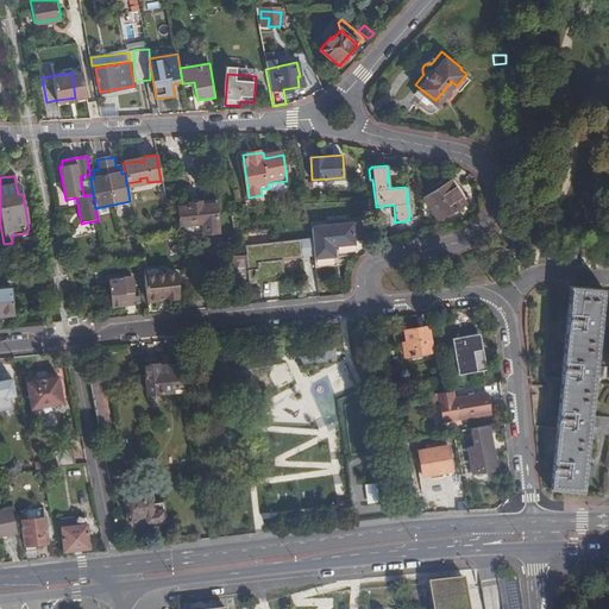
[(312,179),(300,179),(301,189),(313,188),(312,180),(312,179)]
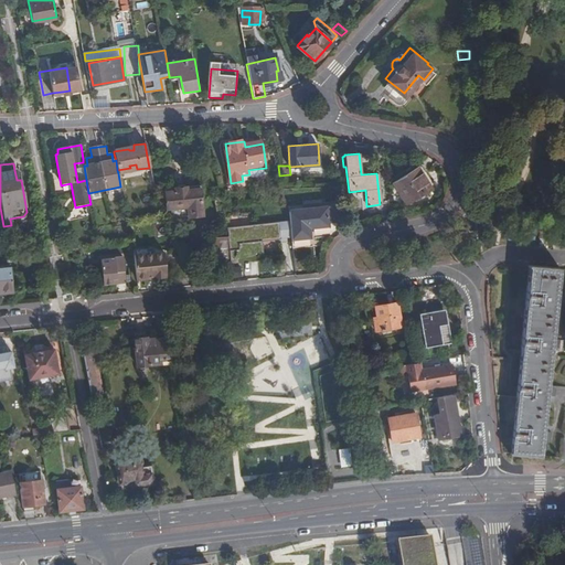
[(418,167),(394,183),(407,204),(432,189),(418,167)]
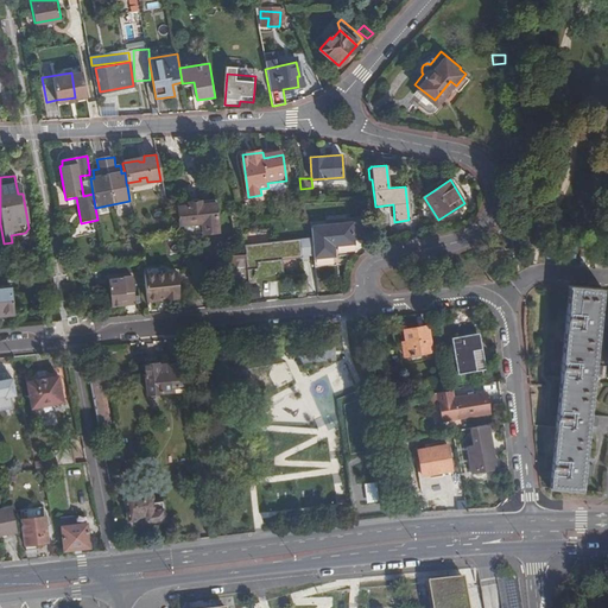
[(214,198),(176,203),(178,225),(182,226),(182,229),(185,232),(190,232),(192,229),(192,223),(202,223),(202,233),(217,232),(214,198)]
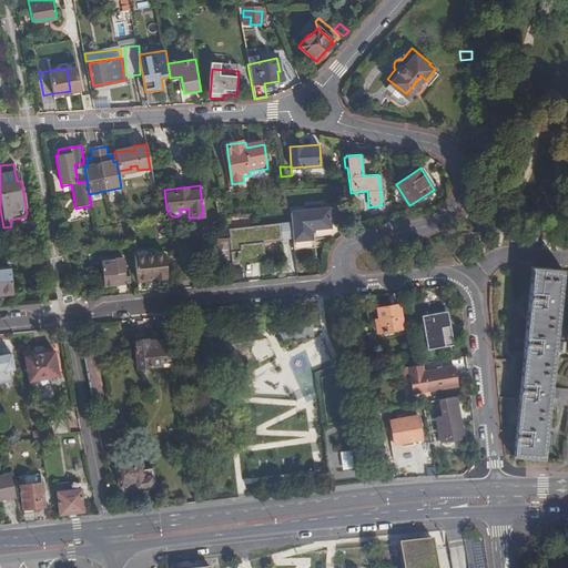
[(214,215),(223,214),(220,199),(212,200),(214,215)]
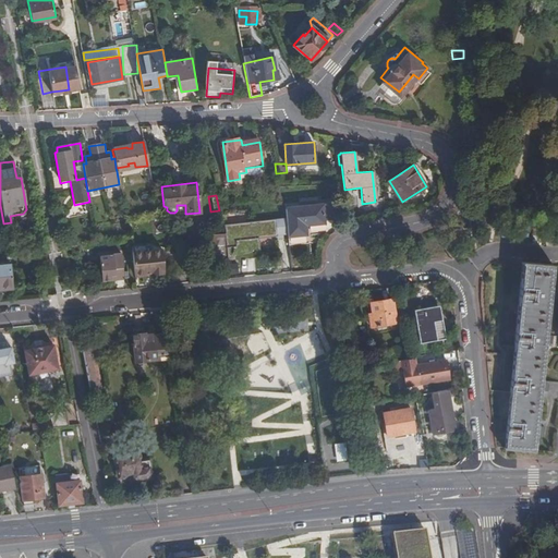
[(328,204),(282,208),(282,218),(284,235),(284,239),(305,237),(305,227),(323,226),(323,219),(330,218),(328,204)]
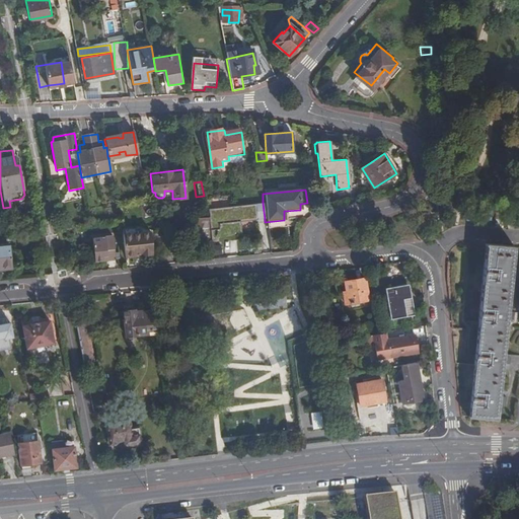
[(134,192),(125,193),(127,200),(135,199),(134,192)]
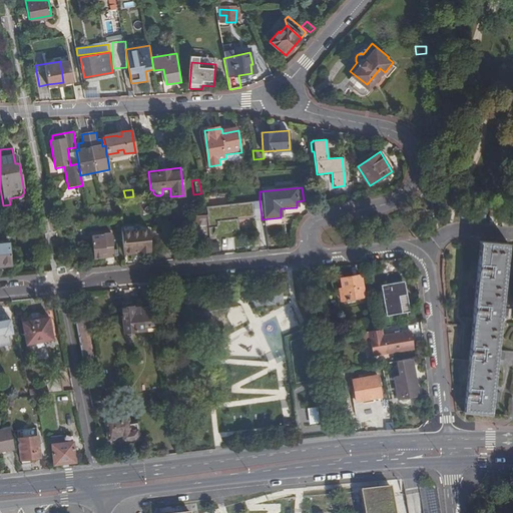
[(441,190),(432,191),(435,214),(443,213),(442,202),(441,190)]
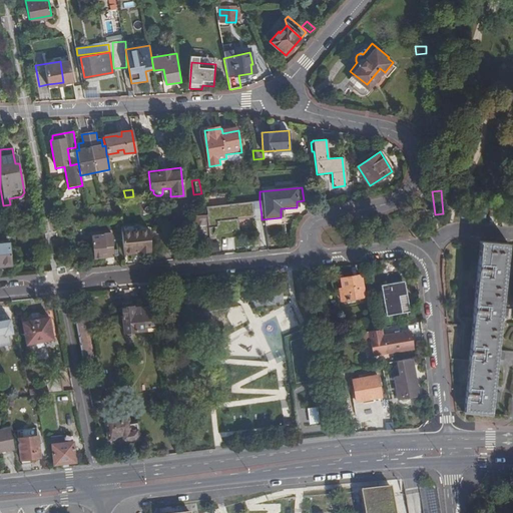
[(203,208),(204,217),(206,217),(208,235),(237,231),(235,219),(262,216),(260,200),(203,208)]
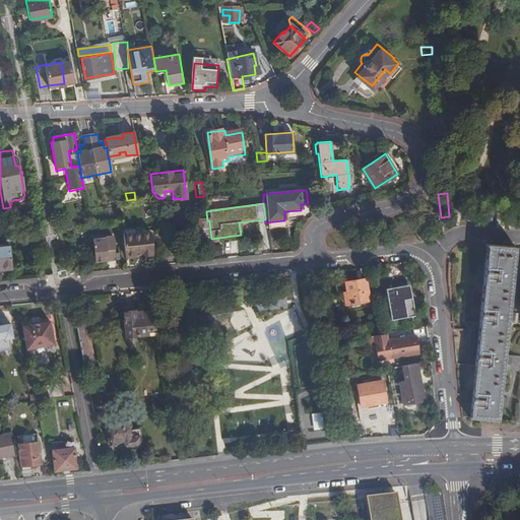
[(211,244),(211,239),(209,220),(207,220),(197,221),(198,241),(211,244)]
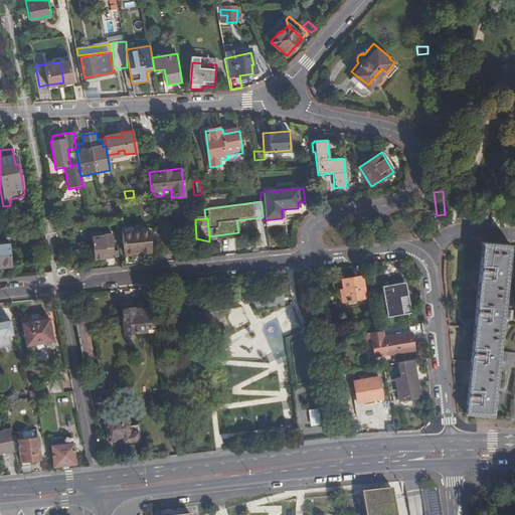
[(121,232),(120,232),(122,252),(139,251),(139,253),(150,252),(149,250),(150,250),(148,229),(138,230),(121,232)]
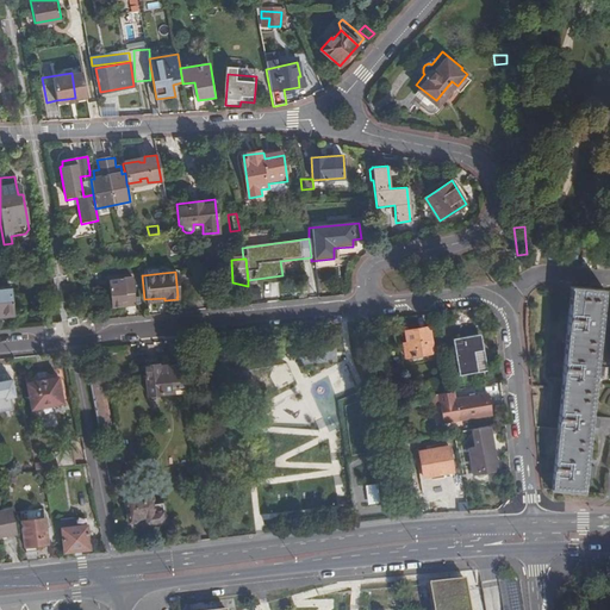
[(106,279),(109,305),(119,304),(119,299),(132,298),(130,277),(106,279)]
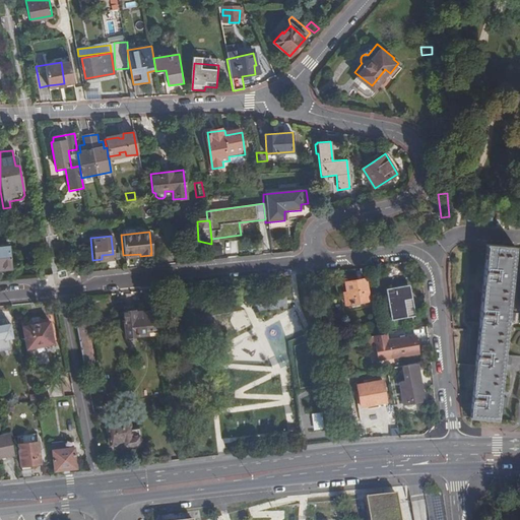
[(484,242),(466,416),(493,420),(494,407),(495,399),(499,363),(500,353),(504,321),(504,313),(508,278),(509,270),(512,245),(484,242)]
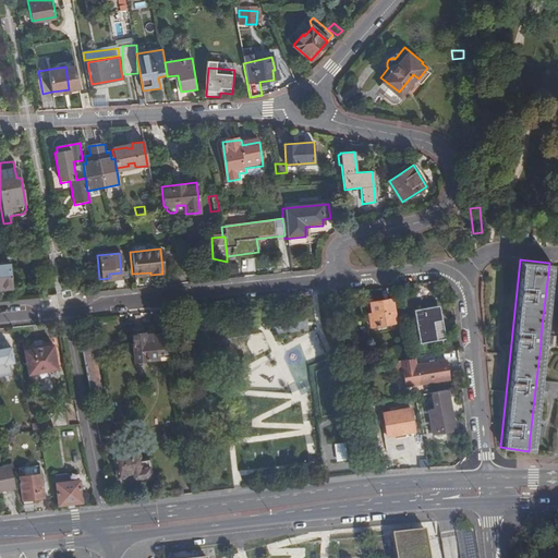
[(0,286),(12,284),(10,261),(0,262),(0,286)]
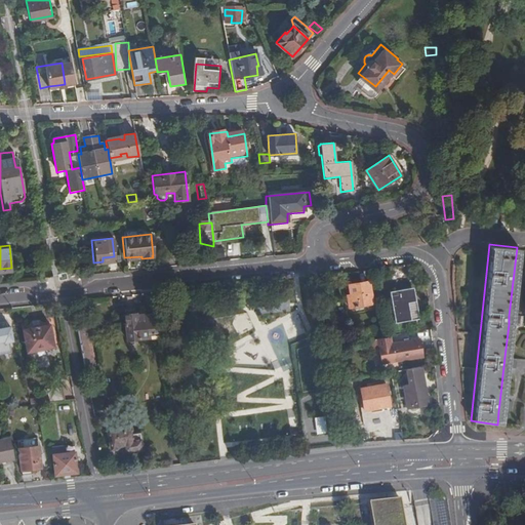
[(349,299),(350,308),(374,303),(370,280),(350,283),(352,298),(349,299)]
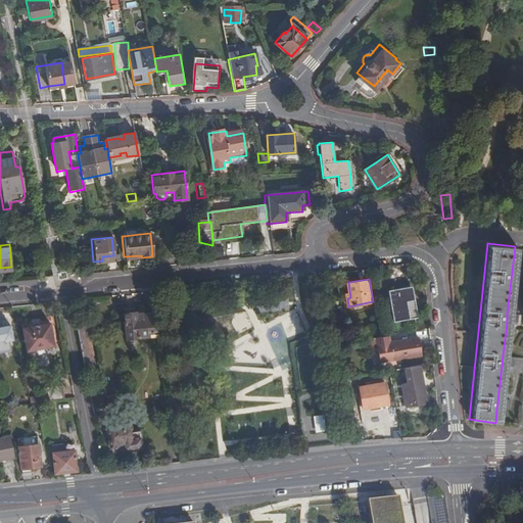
[(412,285),(400,287),(401,295),(413,293),(412,285)]
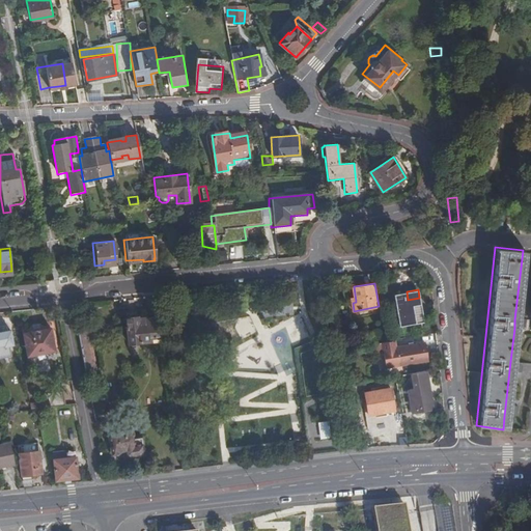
[(398,308),(400,325),(423,322),(419,298),(408,300),(407,291),(396,294),(397,302),(394,302),(395,309),(398,308)]
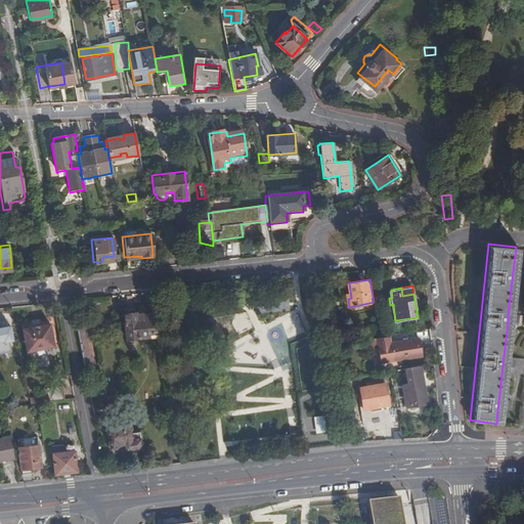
[(148,334),(161,333),(158,315),(146,316),(146,315),(137,316),(137,313),(136,313),(124,314),(123,315),(126,340),(129,339),(132,342),(138,342),(138,338),(148,337),(148,334)]
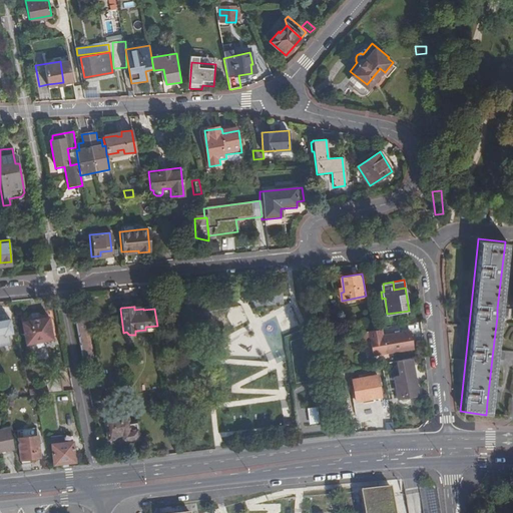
[(0,346),(11,345),(9,334),(13,333),(10,319),(2,320),(1,315),(0,315),(0,346)]
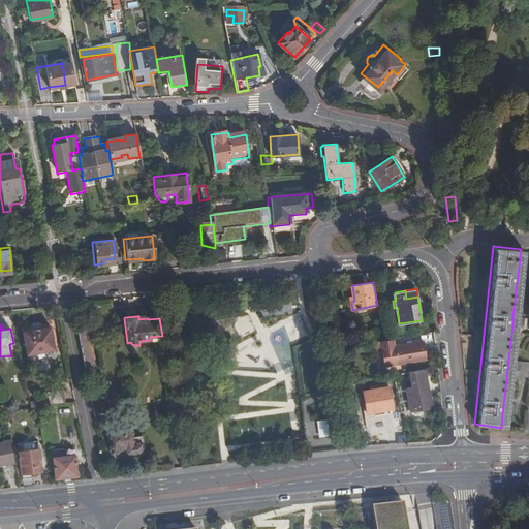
[(31,330),(23,332),(27,351),(57,345),(53,325),(44,327),(31,330)]
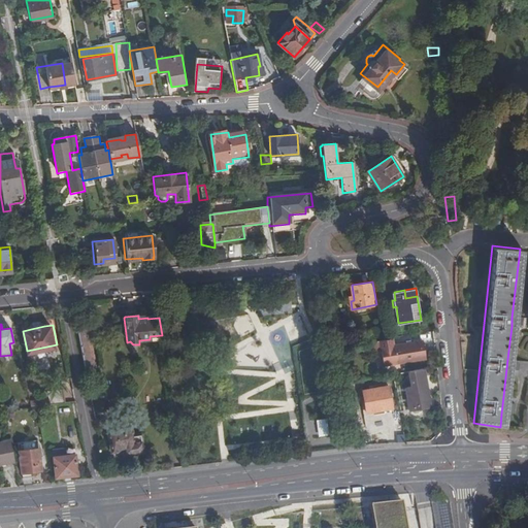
[(81,327),(78,328),(86,370),(94,369),(90,341),(93,340),(90,326),(81,327)]
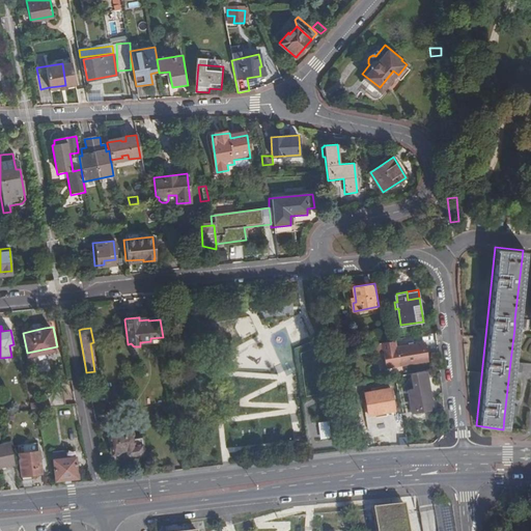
[(396,347),(394,339),(383,342),(384,351),(387,367),(399,364),(429,359),(426,341),(396,347)]
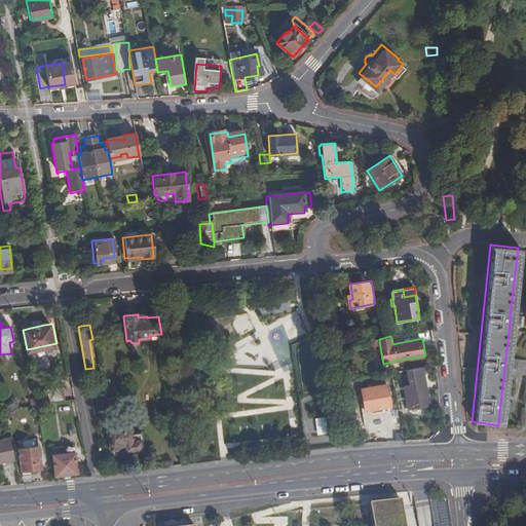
[(379,339),(368,341),(369,349),(380,347),(379,339)]
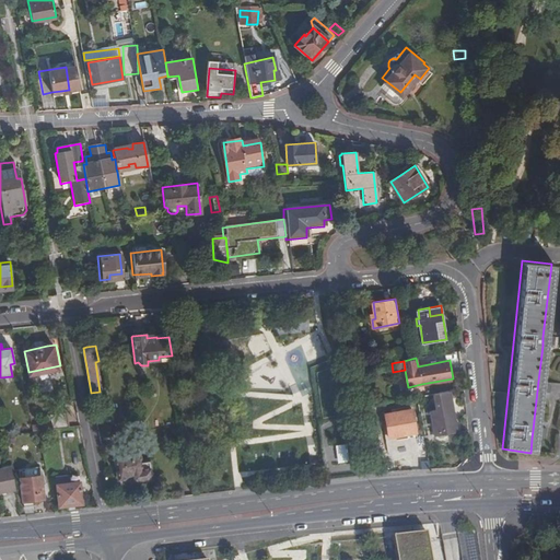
[(457,430),(451,391),(435,393),(438,407),(431,408),(435,434),(457,430)]
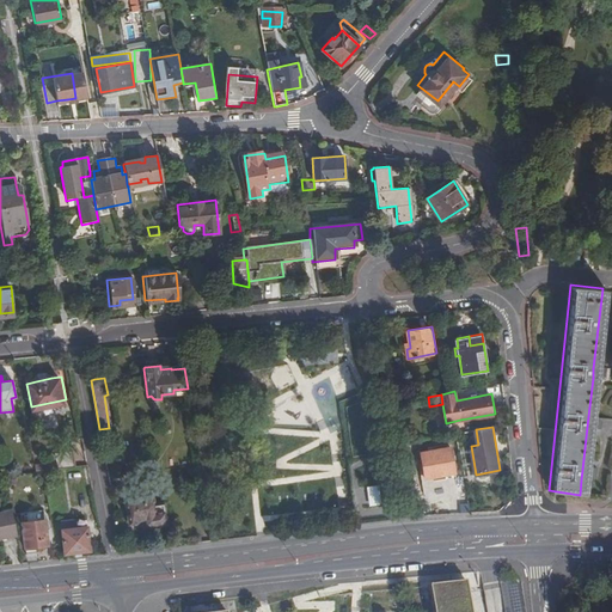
[(59,459),(60,469),(75,466),(73,447),(57,450),(59,459)]
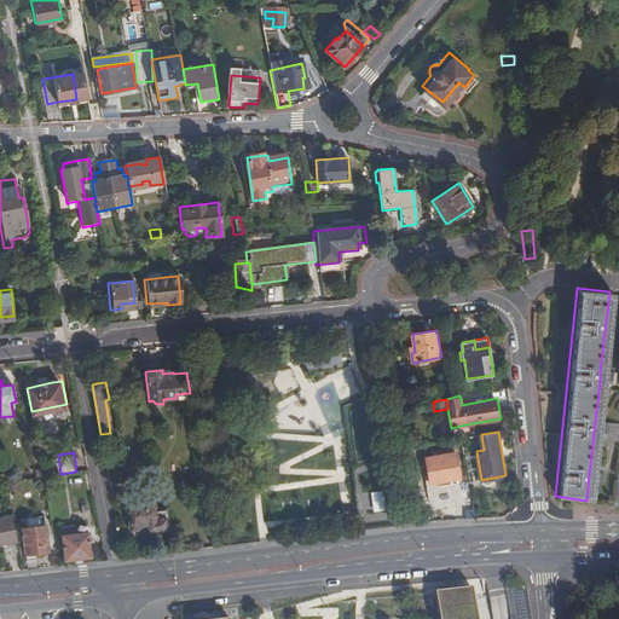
[(455,452),(424,460),(431,484),(461,476),(455,452)]
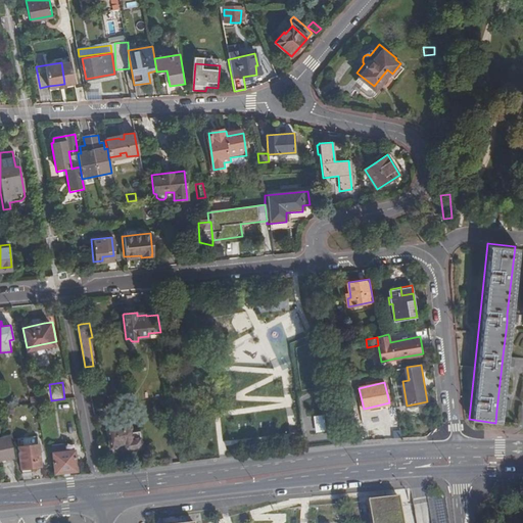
[(50,392),(32,394),(33,402),(36,401),(51,400),(50,392)]
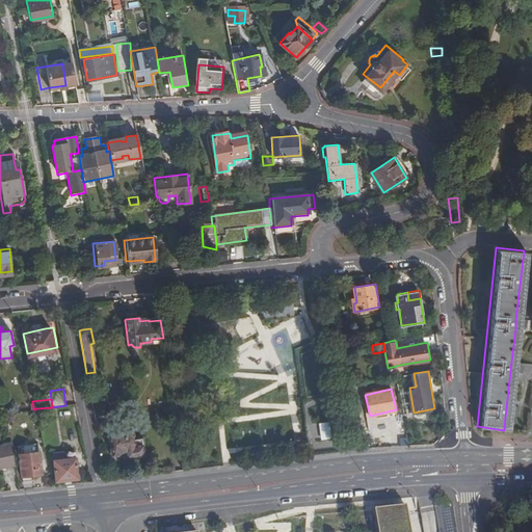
[(330,422),(319,424),(321,441),(333,440),(330,422)]
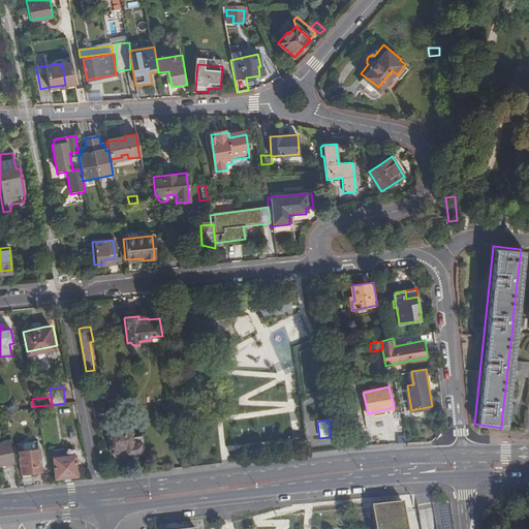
[(123,457),(143,454),(139,436),(133,437),(130,422),(123,423),(124,427),(109,429),(113,453),(122,452),(123,457)]
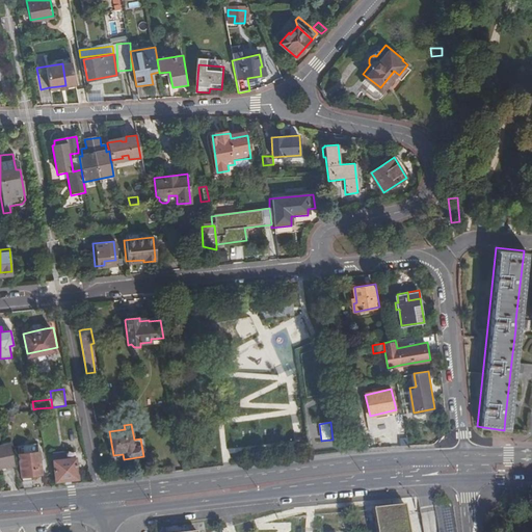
[(2,445),(0,445),(0,468),(15,466),(10,442),(2,444),(2,445)]
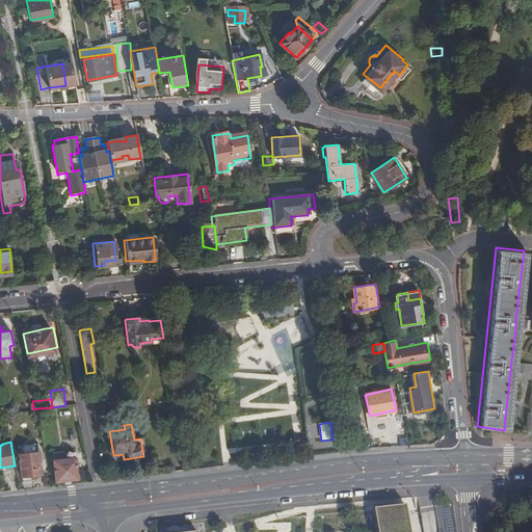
[(38,443),(19,445),(20,453),(40,451),(38,443)]
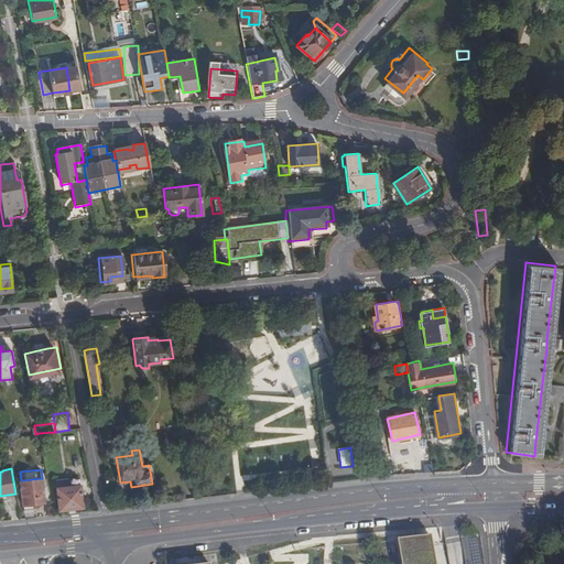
[(21,480),(24,511),(36,510),(35,505),(44,503),(42,478),(21,480)]
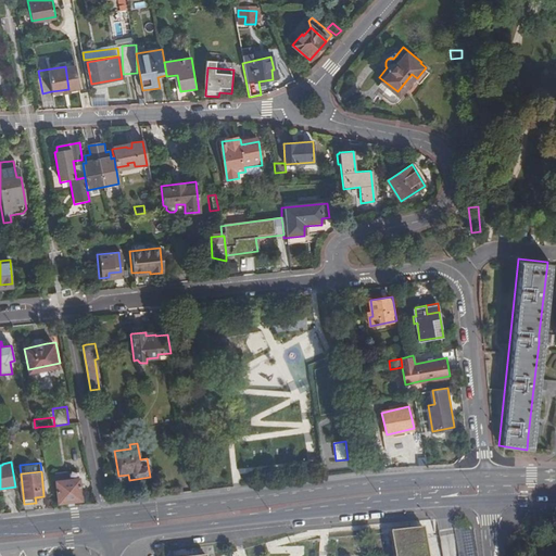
[(57,481),(60,503),(84,500),(79,477),(71,479),(57,481)]
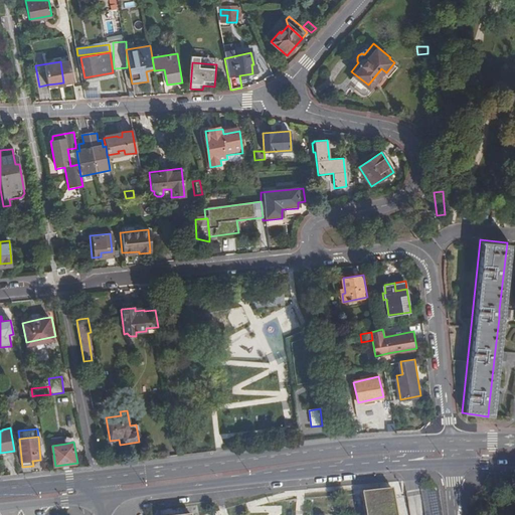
[(193,514),(193,513),(170,514),(397,514),(395,491),(364,493),(364,494),(366,514),(193,514)]
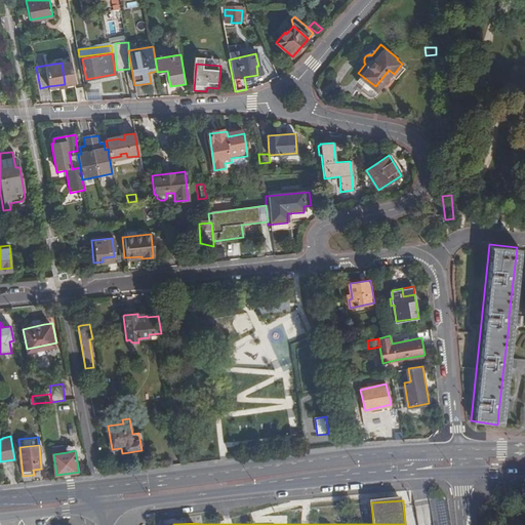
All buildings are outlined.
